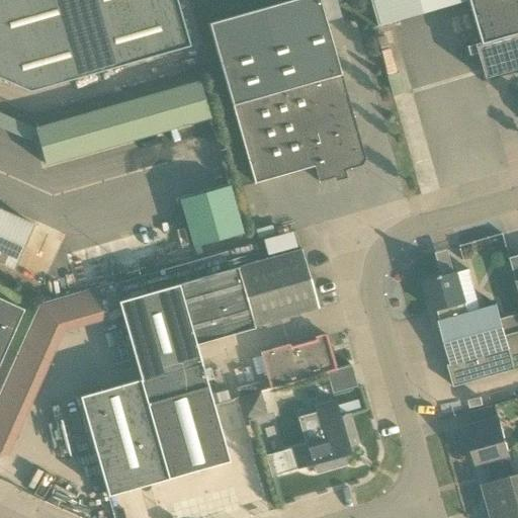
[(0,0),(0,79),(29,92),(189,47),(176,0),(0,0)]
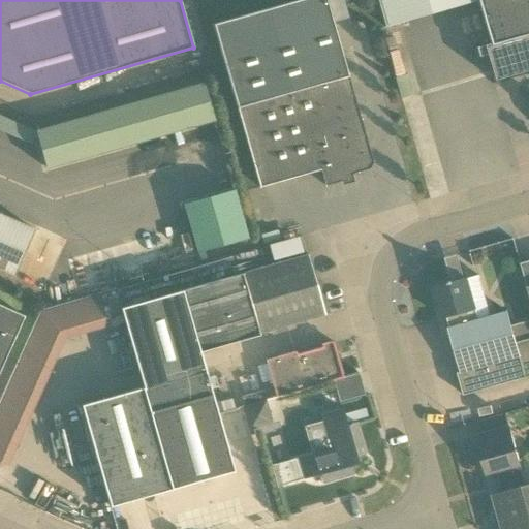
[(298,0),(213,24),(236,105),(259,187),(320,170),(325,186),(352,178),(351,174),(369,168),(372,162),(346,74),(324,0),(298,0)]
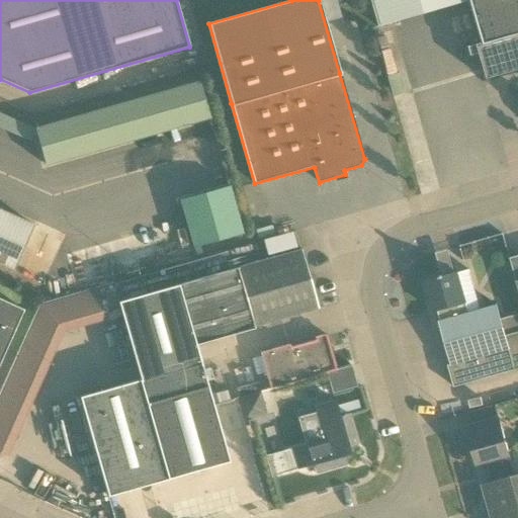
[(517,0),(369,0),(376,25),(466,0),(467,0),(480,42),(465,47),(468,56),(480,53),(486,74),(483,75),(484,79),(517,68),(517,0)]
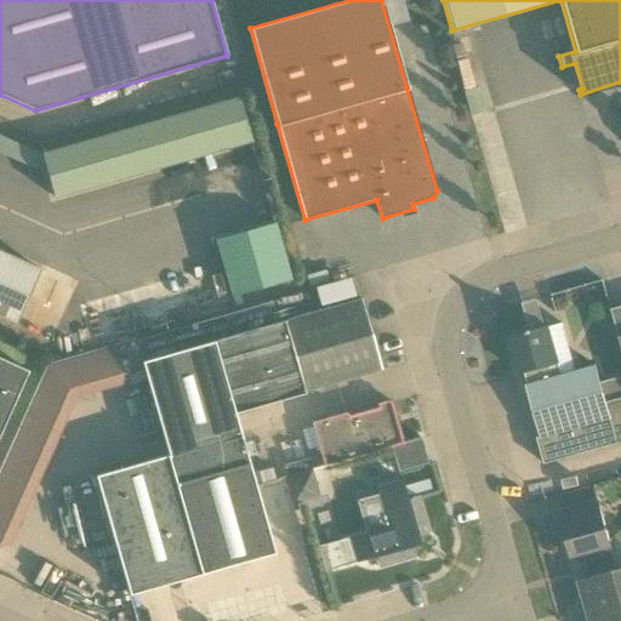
[(244,98),(44,147),(55,194),(255,146),(244,98)]
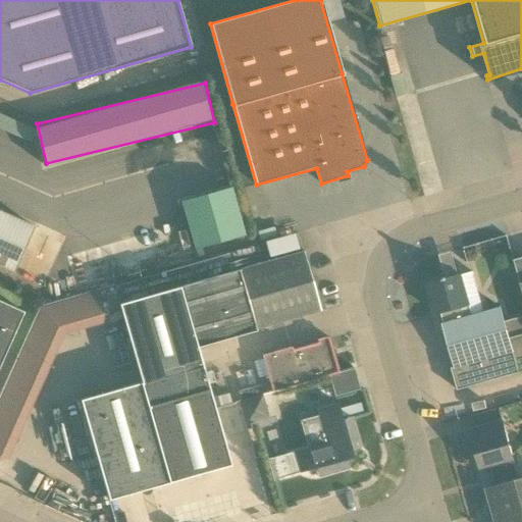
[(0,112),(0,126),(31,142),(37,131),(0,112)]
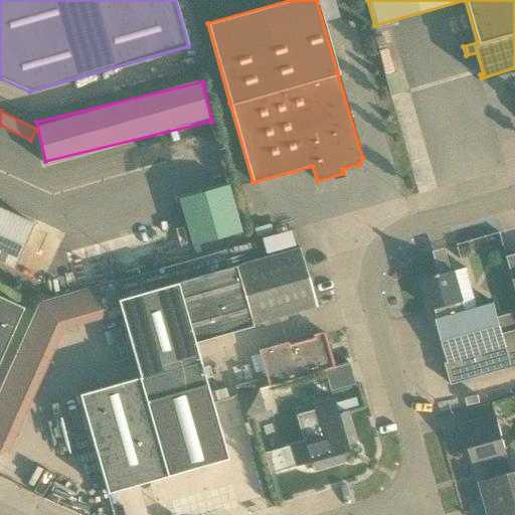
[(192,245),(244,232),(231,183),(179,197),(192,245)]
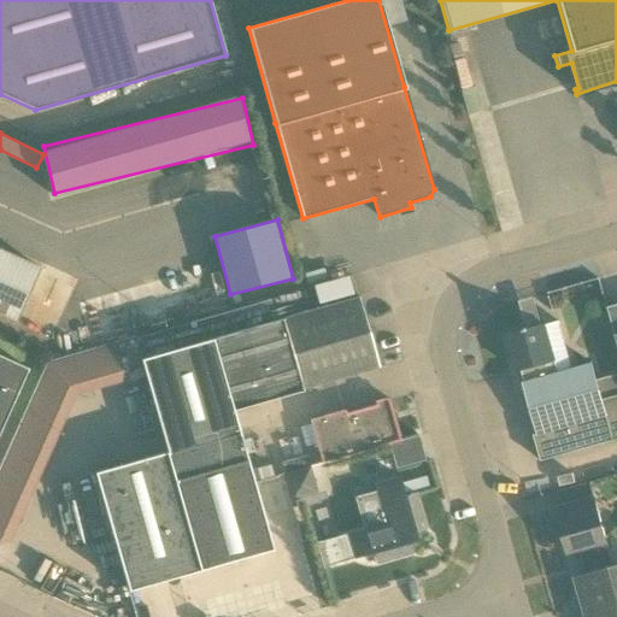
[(0,313),(17,322),(41,269),(0,250),(0,313)]
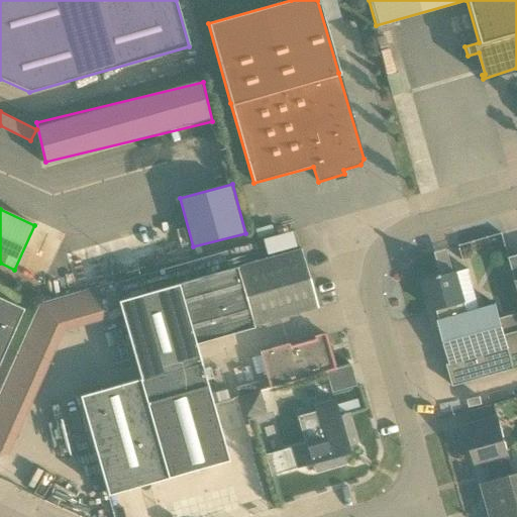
[(301,249),(203,277),(220,336),(253,326),(317,308),(301,249)]
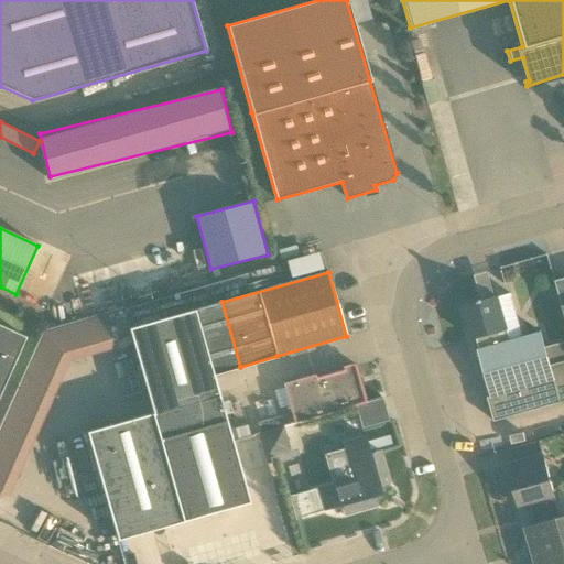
[(563,278),(555,281),(563,313),(563,344),(545,349),(541,333),(522,337),(479,349),(478,350),(491,397),(487,398),(495,422),(563,401),(563,278)]
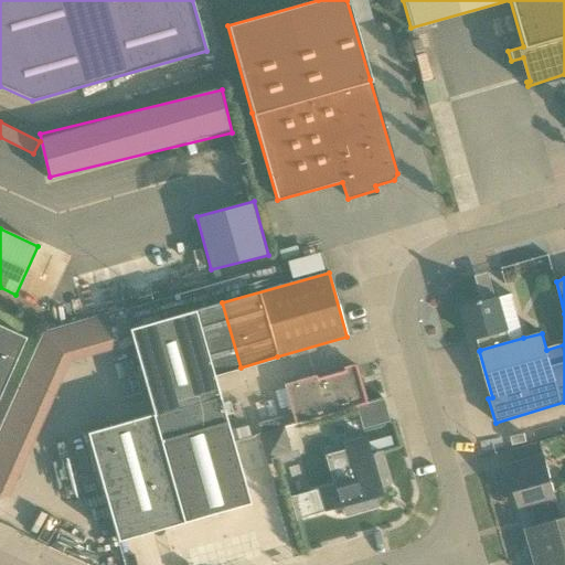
[(499,298),(482,302),(481,300),(480,300),(478,301),(479,304),(462,308),(471,340),(477,339),(480,350),(523,338),(511,296),(512,296),(512,295),(499,298)]
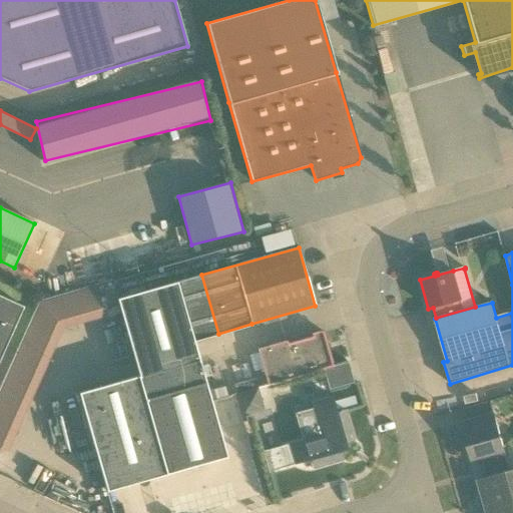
[(206,464),(226,458),(198,361),(193,341),(218,334),(201,275),(117,299),(139,376),(78,393),(106,491),(137,483),(206,464)]
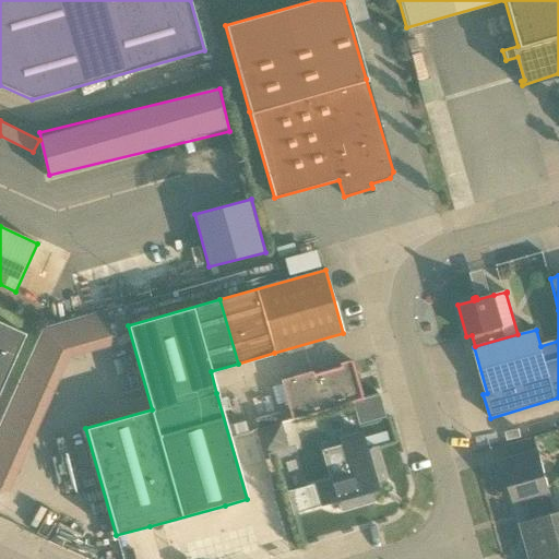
[(36,328),(0,426),(0,486),(15,492),(64,358),(116,345),(107,310),(36,328)]
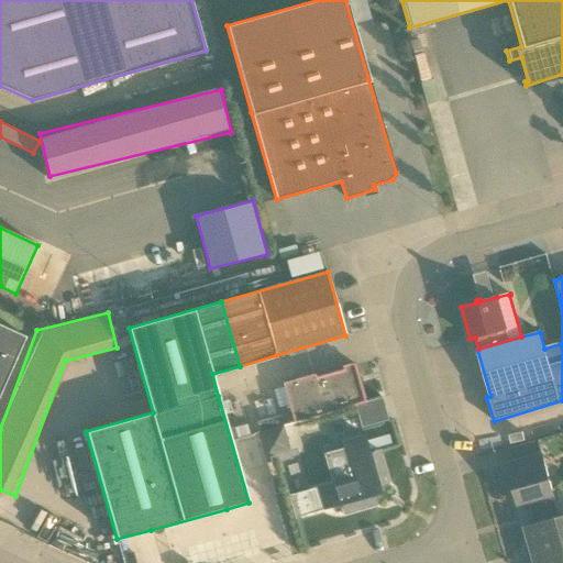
[(0,394),(26,337),(6,328),(0,324),(0,394)]
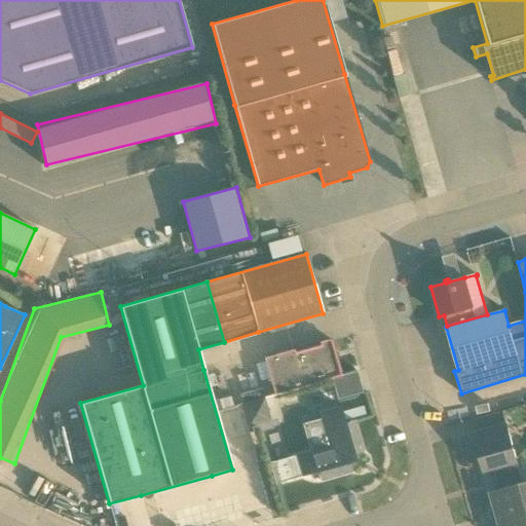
[(274,395),(311,384),(331,378),(341,376),(331,340),(320,342),(321,346),(295,353),(294,350),(264,359),(274,395)]
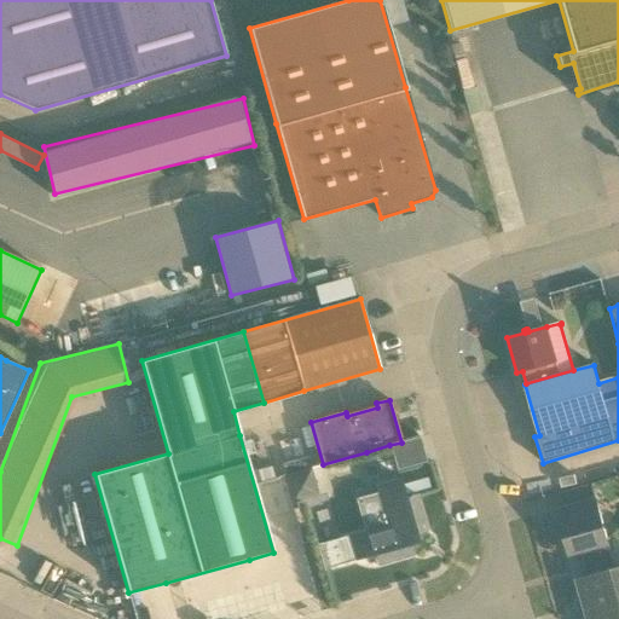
[(401,443),(389,445),(398,473),(427,464),(420,437),(401,443)]
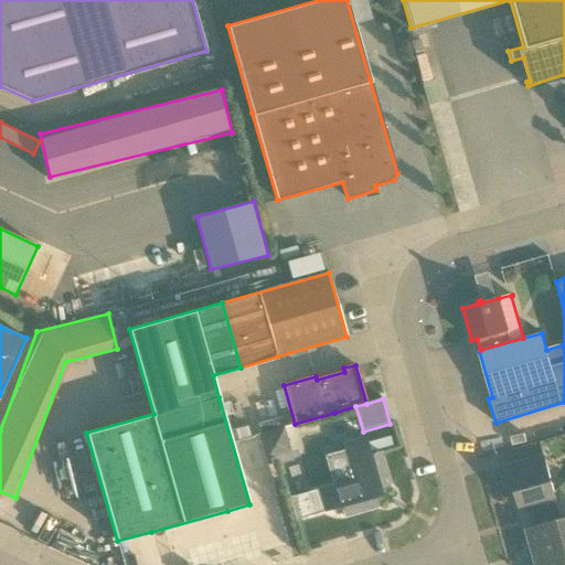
[(268,458),(291,451),(281,417),(258,423),(268,458)]
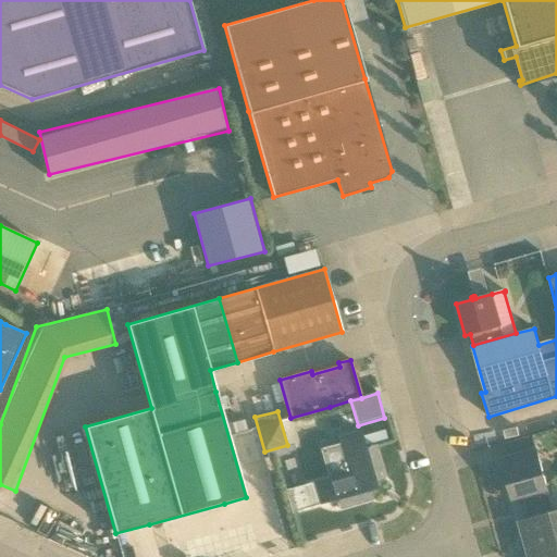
[(374,445),(366,447),(361,431),(338,437),(341,445),(322,450),(330,478),(313,482),(306,484),(312,507),(320,505),(336,500),(338,509),(372,499),(370,491),(368,483),(375,481),(384,479),(374,445)]
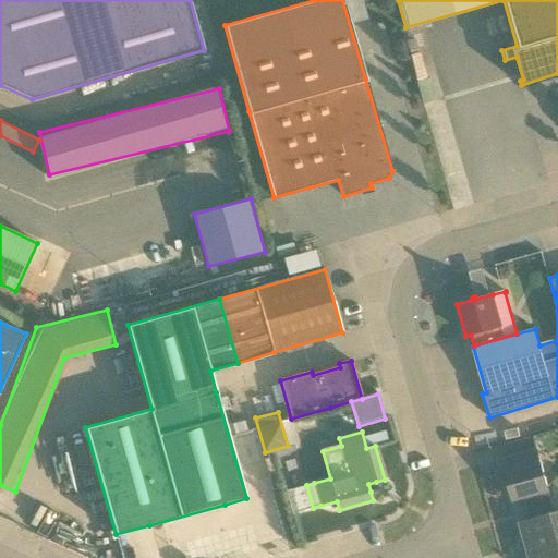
[(552,501),(536,449),(501,459),(513,501),(523,498),(526,509),(552,501)]
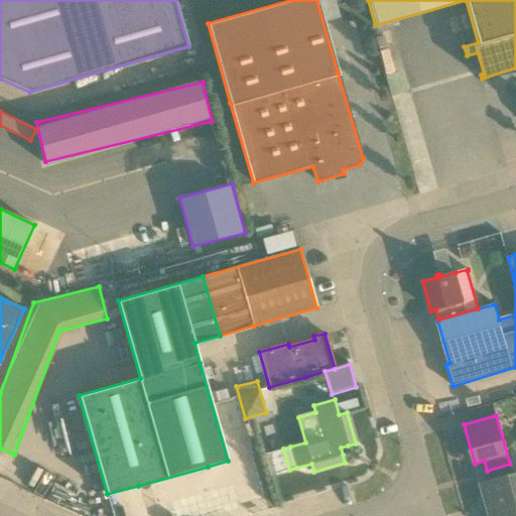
[(283,448),(264,455),(270,475),(289,470),(283,448)]
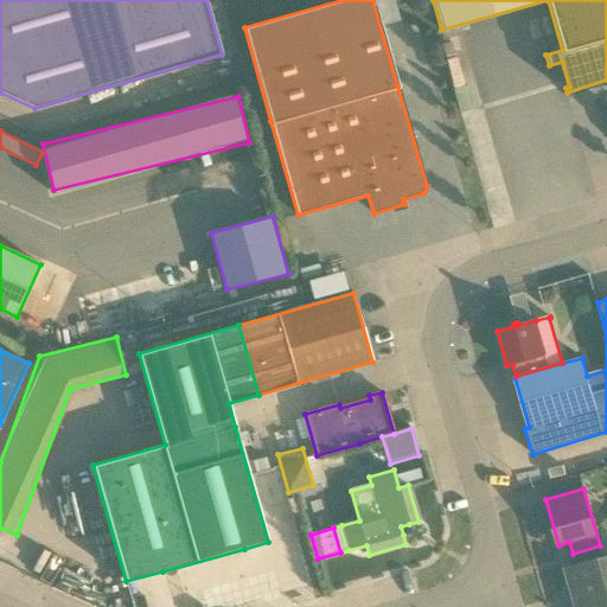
[(564,568),(575,606),(599,606),(606,605),(606,555),(604,557),(600,545),(573,554),(576,564),(564,568)]
